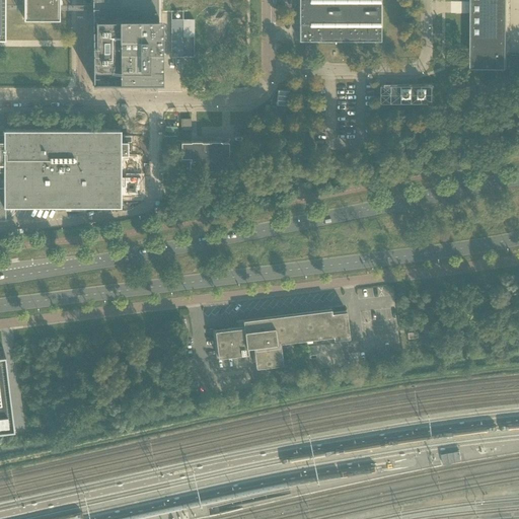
[(24,9),(24,19),(57,19),(60,19),(60,9),(60,3),(60,0),(24,0),(24,4),(24,9)]
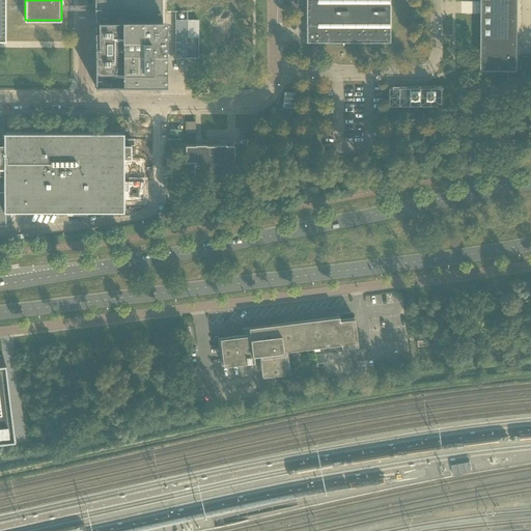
[(94,9),(94,85),(162,85),(162,84),(161,0),(93,0),(94,3),(94,9)]
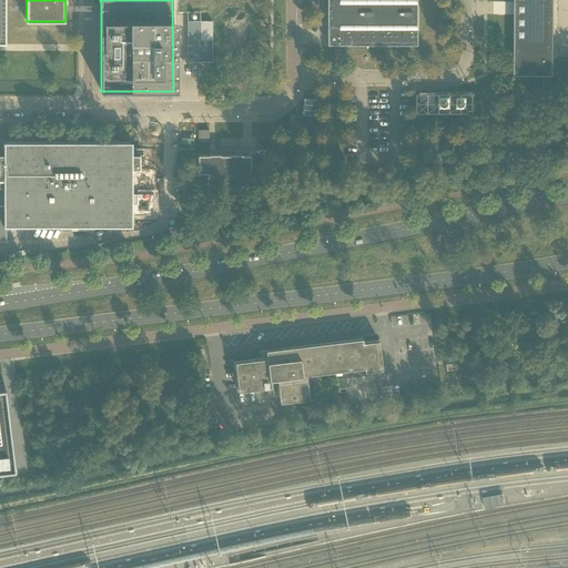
[(326,0),(327,46),(416,46),(416,0),(326,0)]
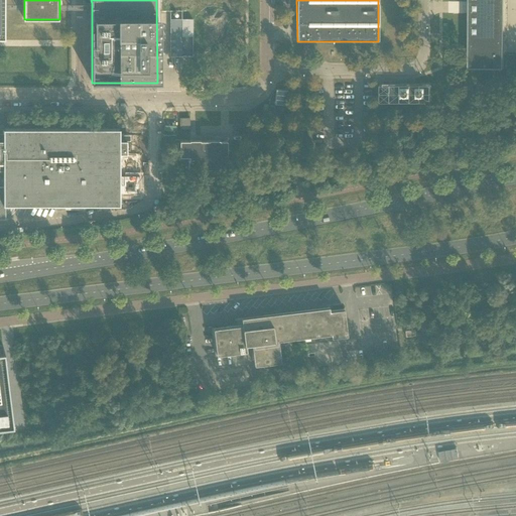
[(467,0),(468,2),(468,8),(468,13),(468,41),(467,69),(502,69),(502,52),(502,0),(467,0)]
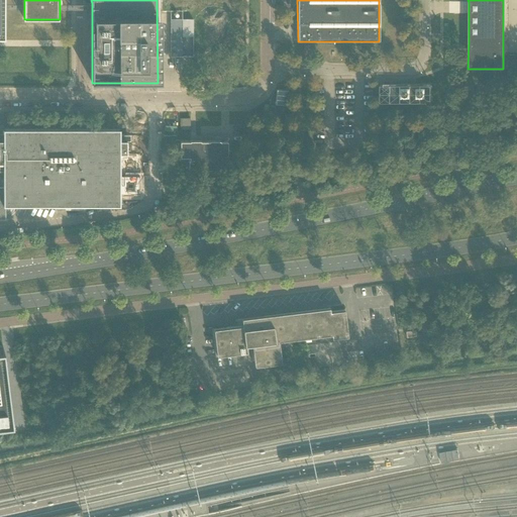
[(182,39),(171,39),(171,57),(182,57),(182,39)]
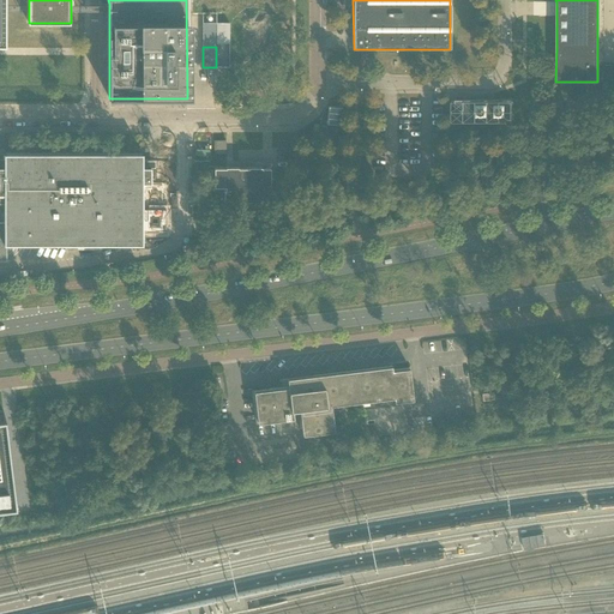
[(451,100),(451,121),(512,121),(512,100),(494,100),(451,100)]
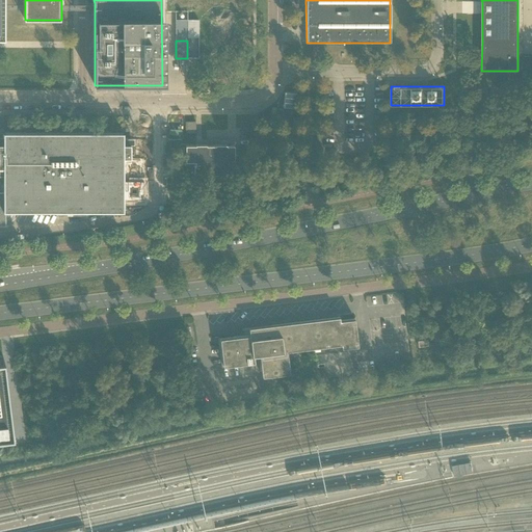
[(185,122),(185,134),(195,134),(195,122),(185,122)]
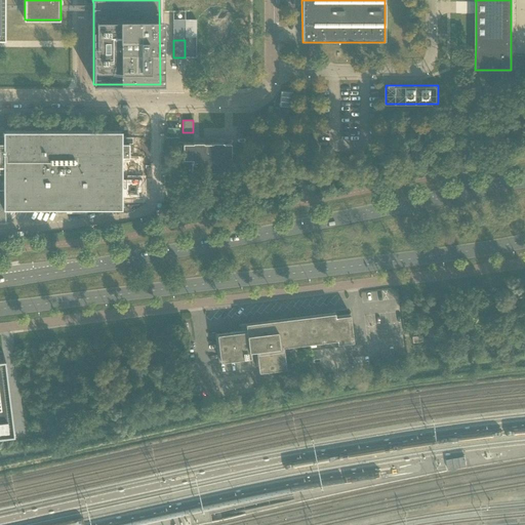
[(0,207),(4,208),(42,208),(42,209),(122,209),(122,199),(143,199),(142,137),(122,136),(122,131),(3,131),(3,136),(0,135),(0,207)]
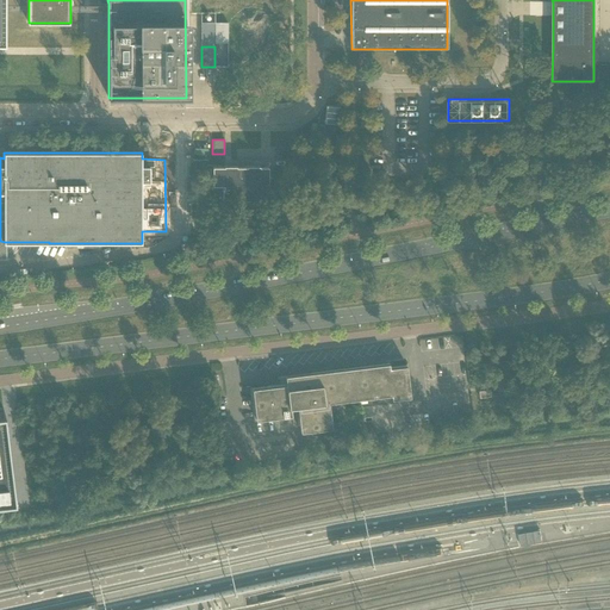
[(237,167),(225,167),(224,167),(212,168),(212,186),(224,186),(222,200),(263,200),(260,186),(268,186),(268,167),(260,167),(247,167),(237,167)]
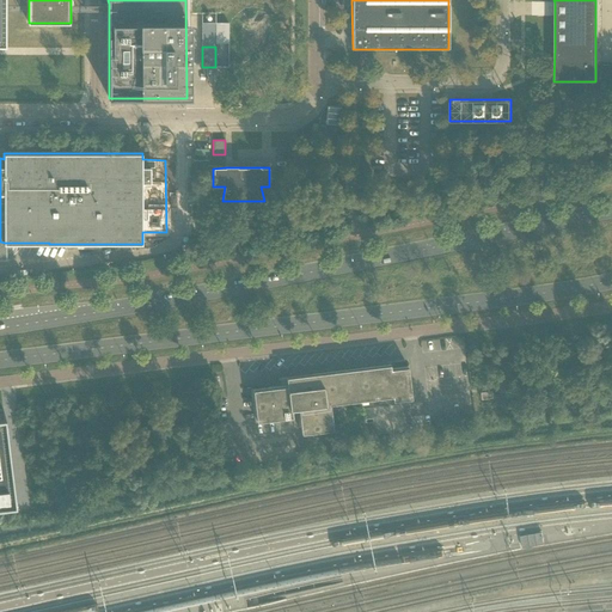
[(280,387),(254,391),(257,422),(293,417),(292,410),(299,409),(303,434),(334,430),(330,404),(393,397),(393,401),(412,399),(408,367),(391,369),(391,365),(279,379),(280,387)]
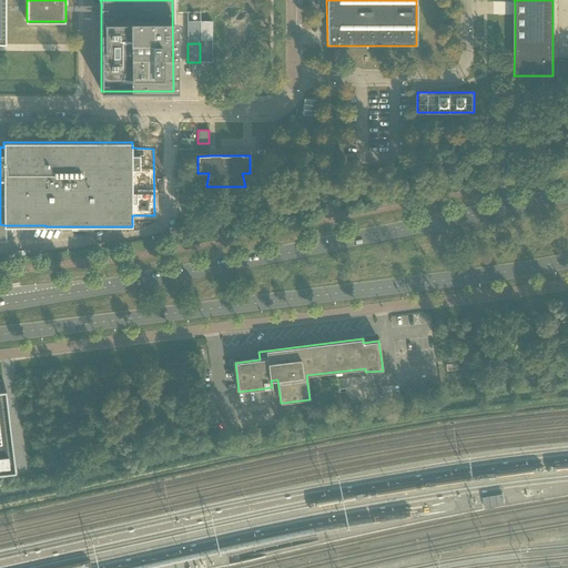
[(0,462),(12,460),(2,379),(0,379),(0,462)]
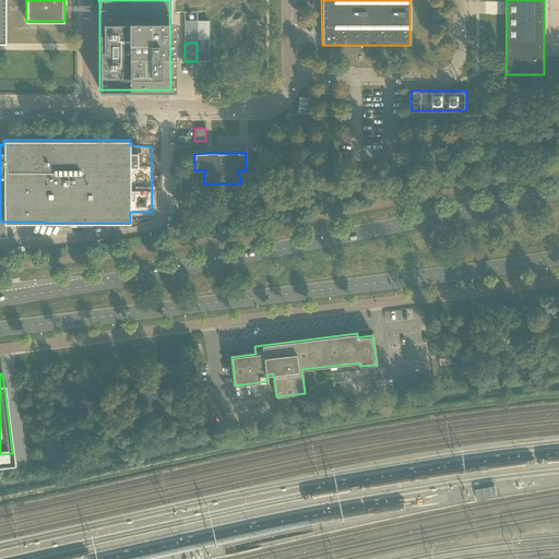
[(496,499),(495,488),(475,491),(477,502),(496,499)]
